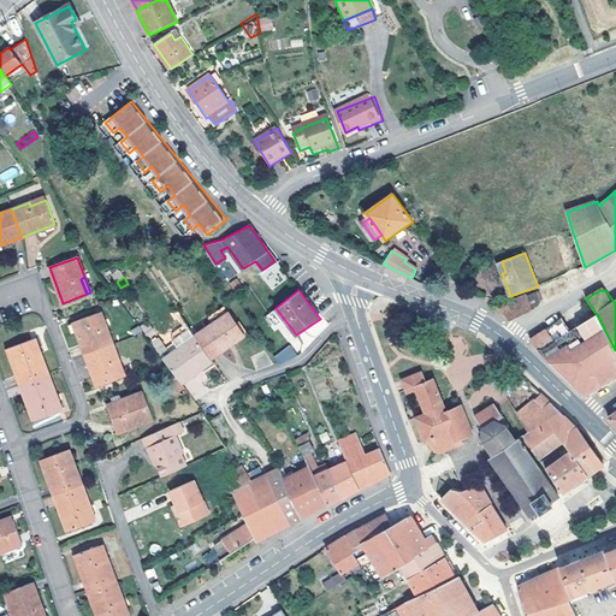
[(537,294),(497,308),(510,321),(538,307),(540,302),(537,294)]
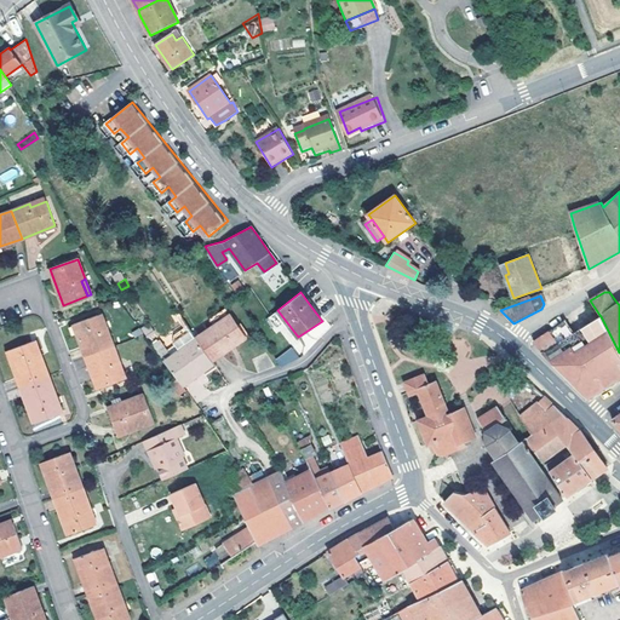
[(208,316),(212,323),(228,313),(224,306),(208,316)]
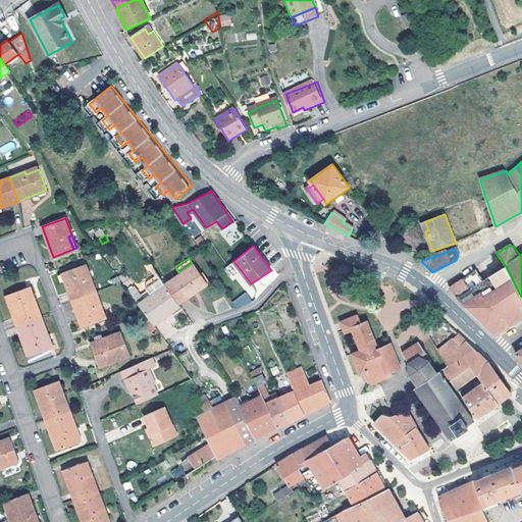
[(178,272),(164,281),(178,303),(194,293),(191,289),(193,288),(196,285),(204,280),(199,272),(193,262),(192,263),(178,272)]
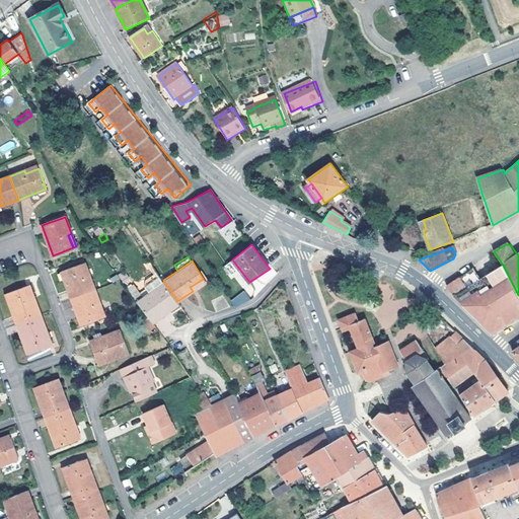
[(62,271),(72,299),(95,291),(89,276),(86,277),(82,264),(62,271)]
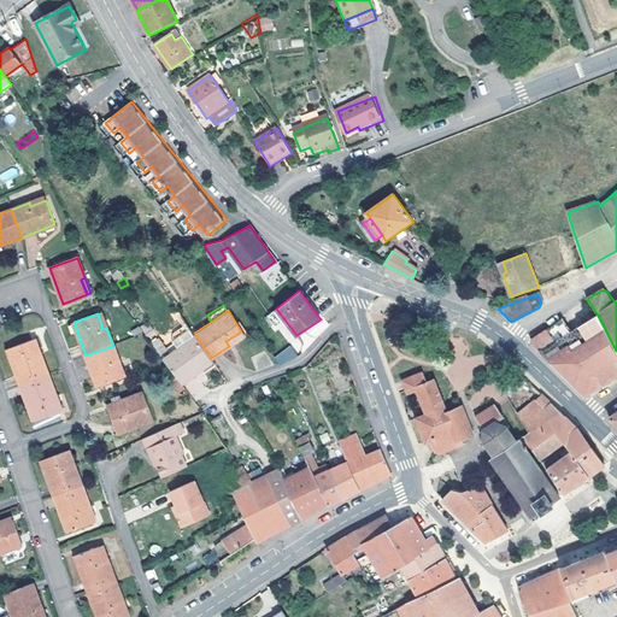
[(599,387),(616,375),(616,351),(598,315),(574,330),(570,331),(563,321),(562,318),(530,341),(586,395),(599,387)]
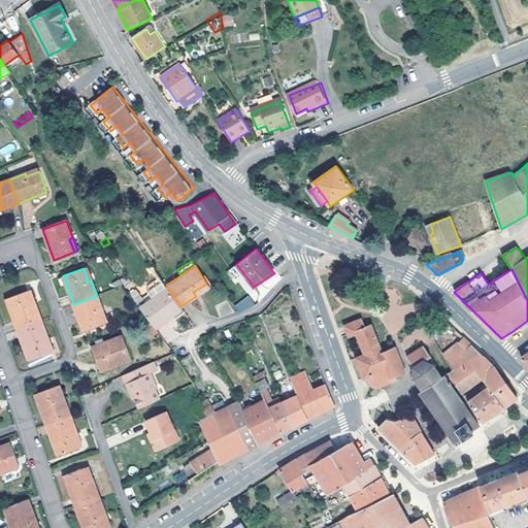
[(204,272),(201,275),(206,284),(198,289),(200,292),(211,284),(204,272)]
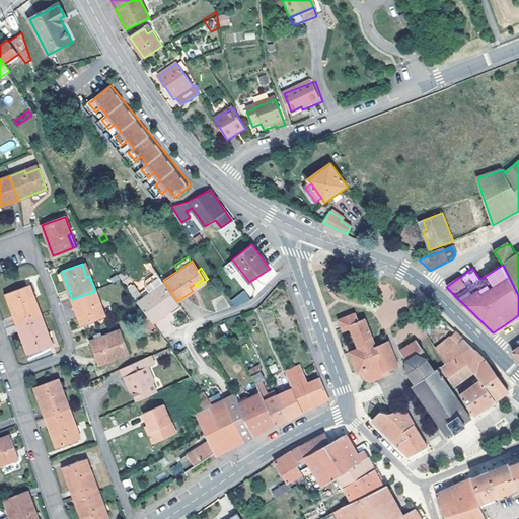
[(126,274),(122,270),(117,274),(120,279),(126,274)]
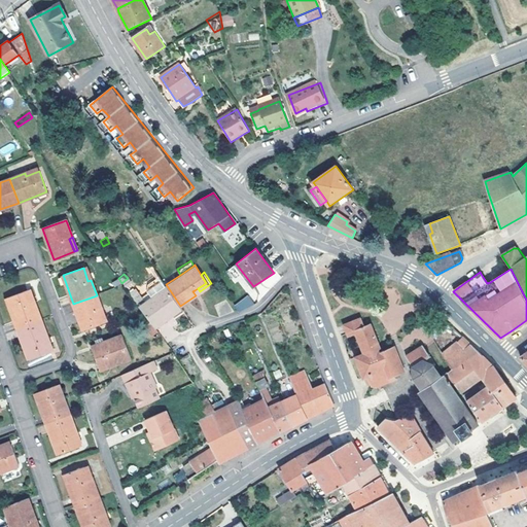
[(180,306),(166,284),(159,274),(147,282),(146,289),(146,290),(149,295),(143,300),(140,294),(134,286),(128,290),(149,318),(155,326),(169,318),(182,309),(180,306)]
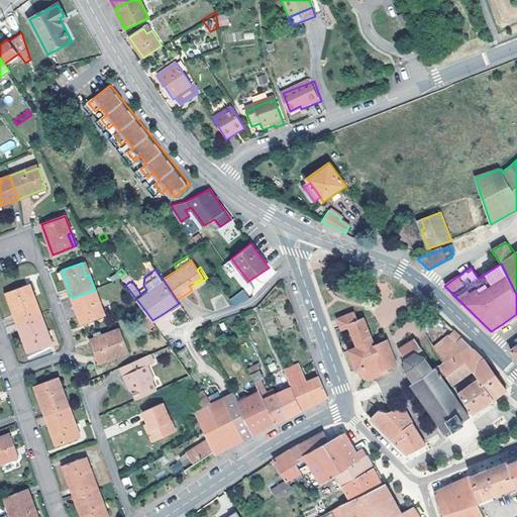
[(31,298),(26,285),(6,293),(17,322),(40,313),(33,297),(31,298)]
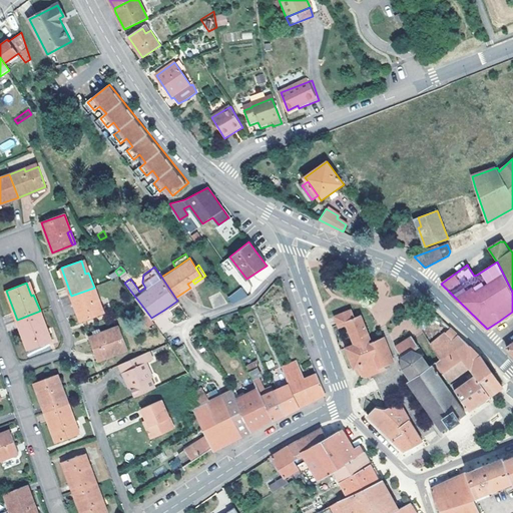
[(142,283),(136,287),(139,292),(145,288),(142,283)]
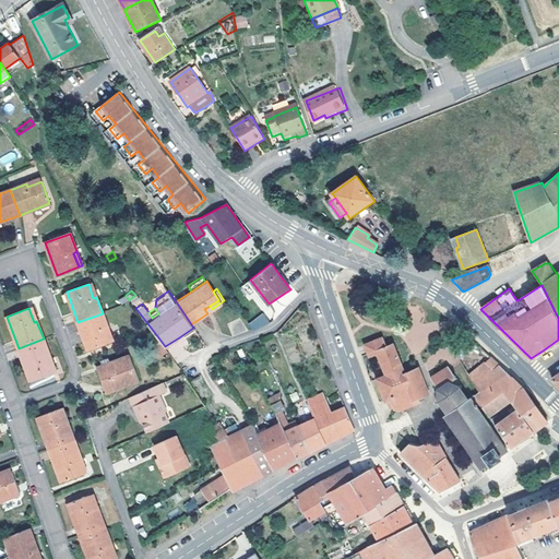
[(88,351),(109,343),(105,329),(108,326),(103,313),(78,322),(88,351)]
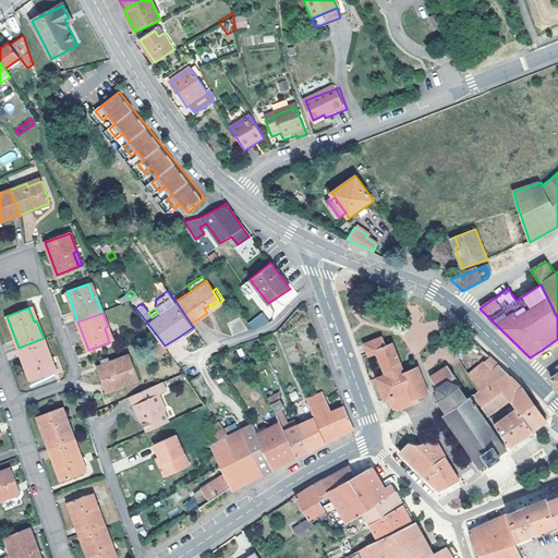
[(262,313),(247,324),(253,331),(268,320),(262,313)]
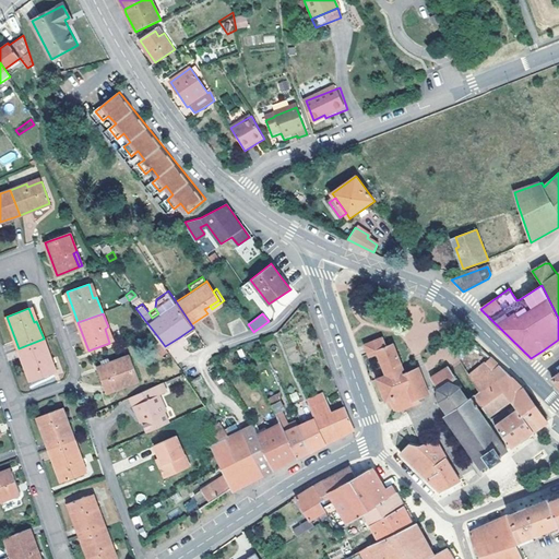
[(161,356),(168,351),(165,346),(158,337),(152,343),(161,356)]
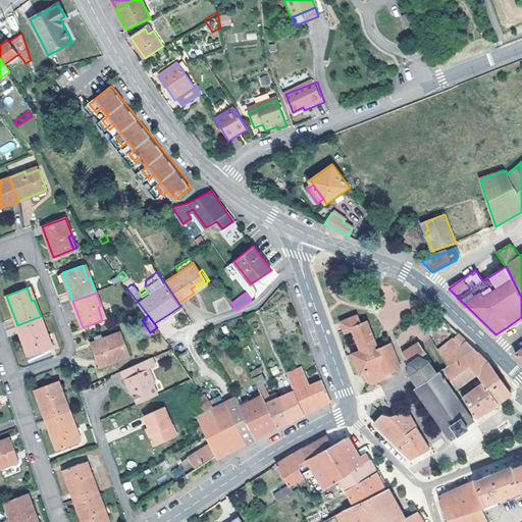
[(401,368),(390,344),(375,349),(373,346),(376,345),(367,320),(361,322),(358,315),(341,321),(345,332),(353,330),(360,351),(352,354),(359,374),(363,373),(364,377),(366,381),(373,382),(372,378),(390,372),(401,368)]
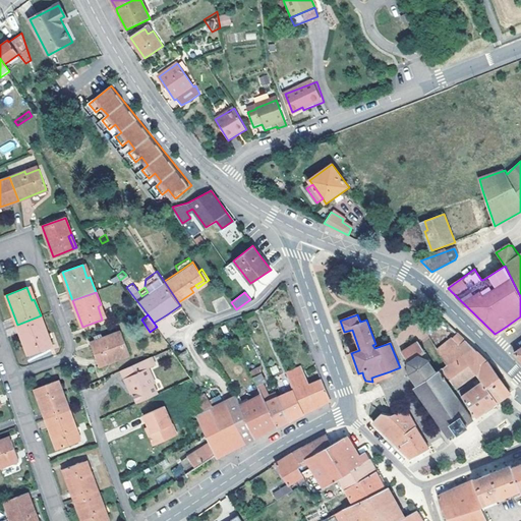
[(41,315),(17,325),(29,355),(49,347),(44,334),(47,333),(41,315)]
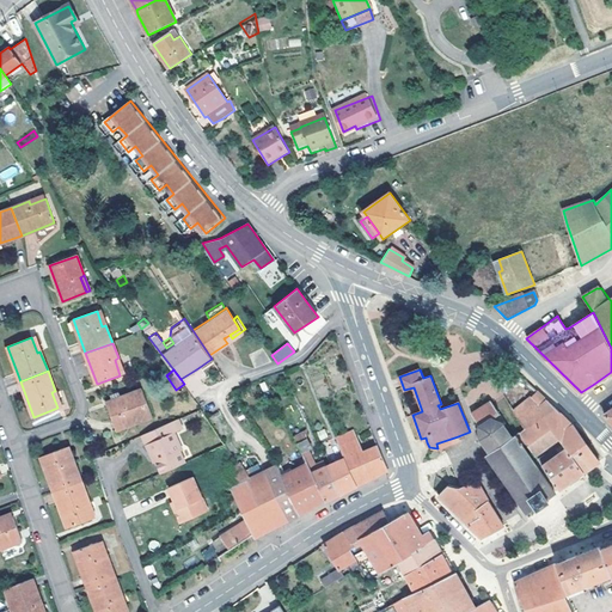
[(183,383),(194,398),(209,387),(199,372),(183,383)]
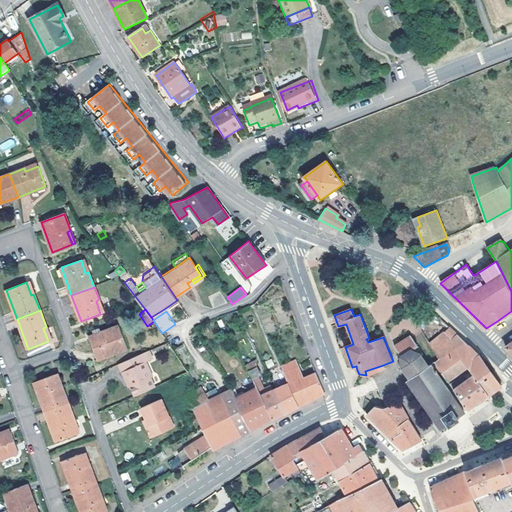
[(432,311),(427,314),(440,326),(441,326),(446,323),(432,311)]
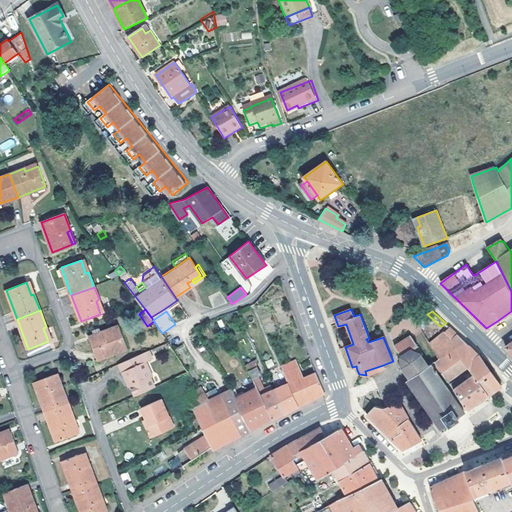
[(435,362),(442,372),(461,359),(468,368),(473,376),(488,395),(491,394),(495,391),(497,389),(500,387),(479,356),(458,335),(446,323),(441,326),(440,326),(425,339),(439,360),(435,362)]
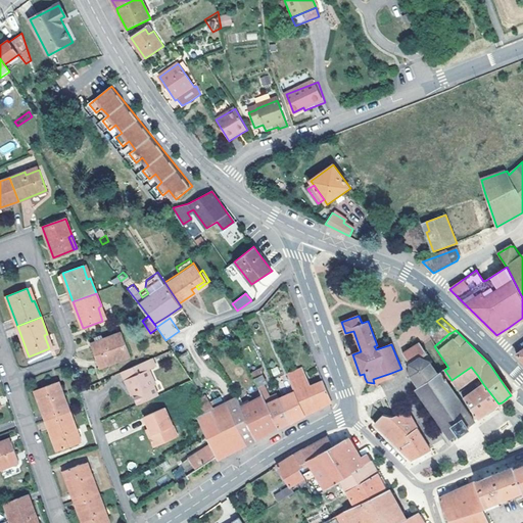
[(105,342),(92,346),(100,368),(131,355),(122,332),(104,339),(105,342)]
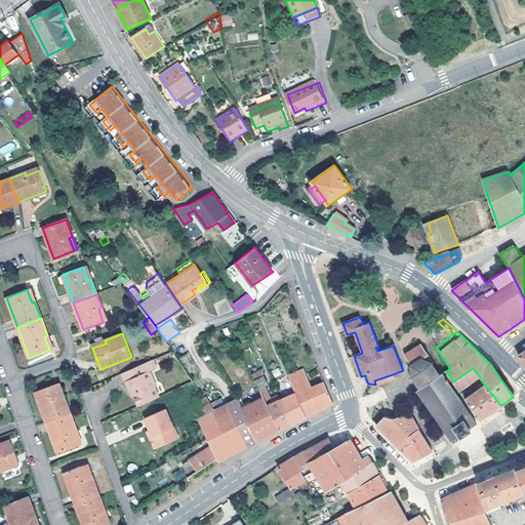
[(476,422),(451,389),(441,374),(439,375),(431,363),(432,361),(420,345),(404,355),(411,367),(412,376),(419,389),(417,390),(446,432),(453,441),(456,438),(459,436),(461,438),(471,431),(470,429),(477,423),(476,422)]
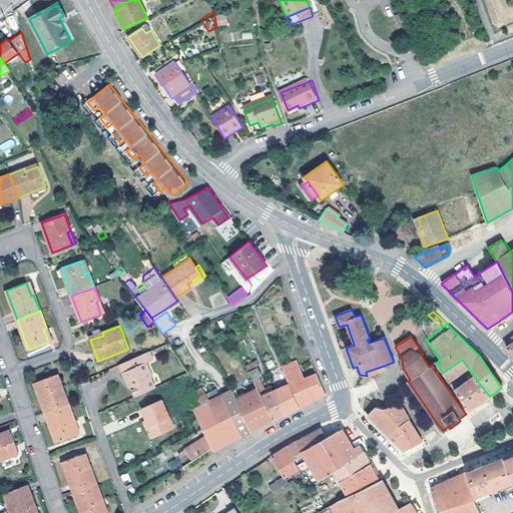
[(148,351),(118,365),(126,382),(128,381),(128,383),(134,396),(154,388),(150,378),(152,377),(145,362),(151,359),(148,351)]
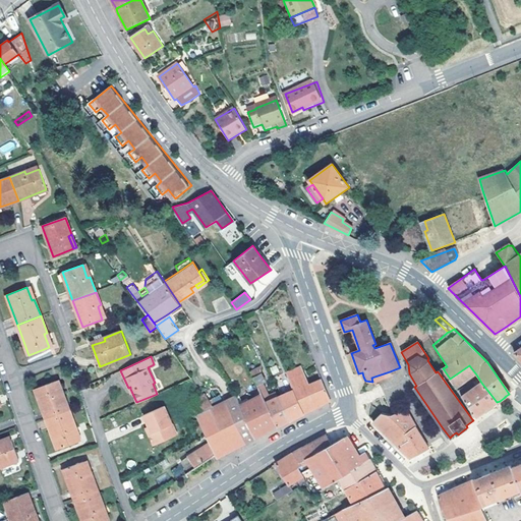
[(288,380),(303,373),(300,365),(285,372),(288,380)]
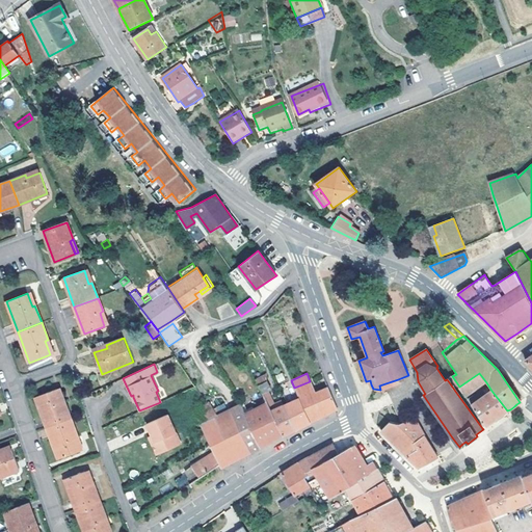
[(460,392),(464,397),(486,382),(479,373),(459,387),(457,388),(460,392)]
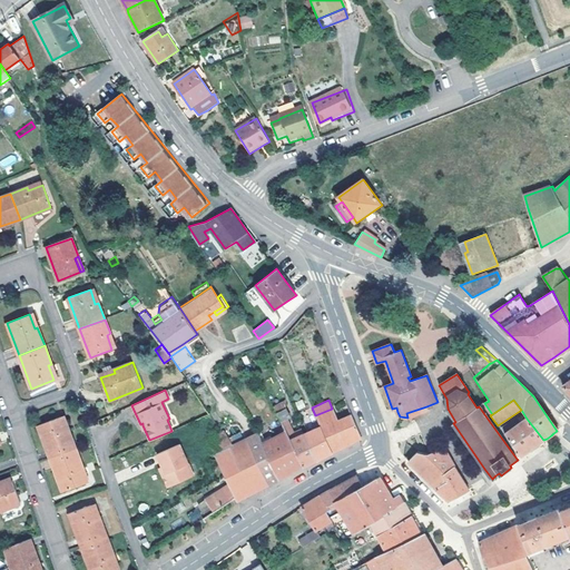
[(492,414),(484,403),(479,406),(490,422),(493,420),(490,415),(492,414)]
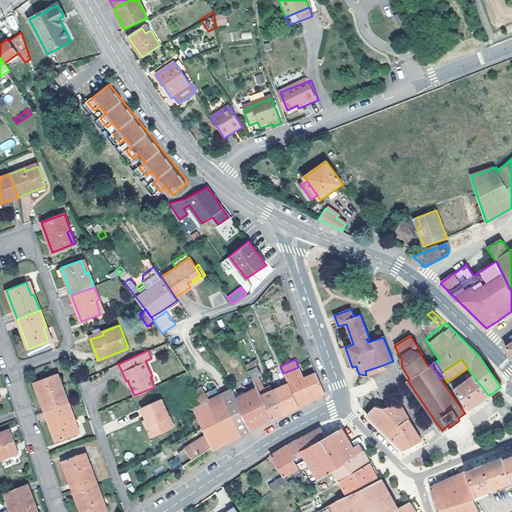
[(383,365),(365,371),(366,375),(371,373),(384,369),(383,365)]
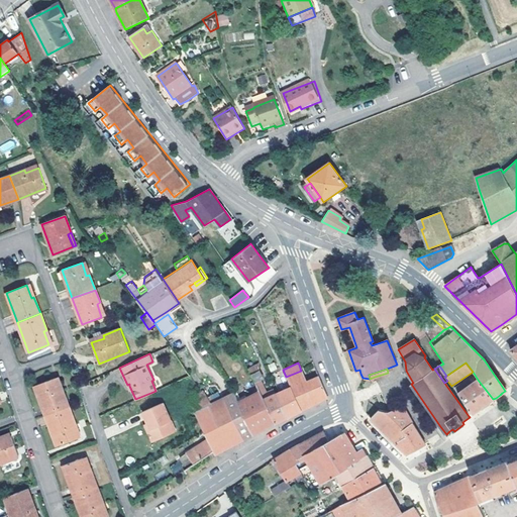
[(281,397),(278,391),(275,393),(266,396),(264,392),(266,392),(261,381),(261,379),(263,378),(259,370),(250,374),(260,391),(276,423),(284,418),(287,417),(278,398),(281,397)]
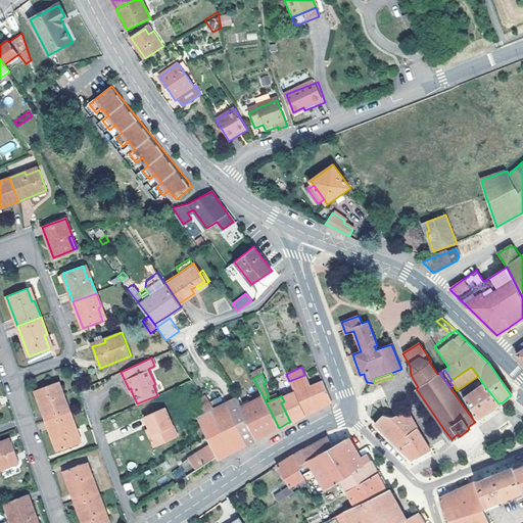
[(304,375),(289,381),(294,390),(305,414),(315,410),(332,400),(323,380),(311,385),(304,375)]
